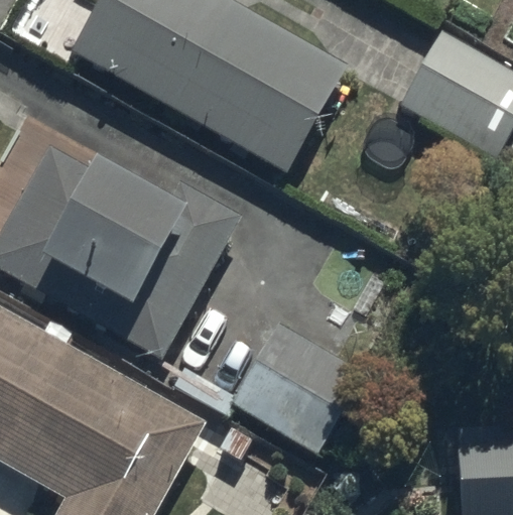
[(98,0),(72,47),(286,170),(347,65),(233,0),(98,0)]
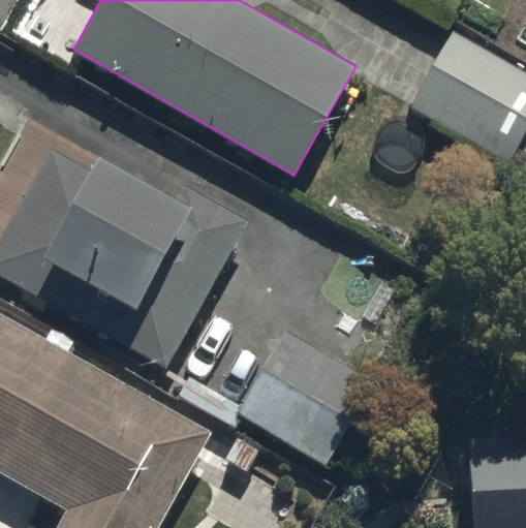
[(525,71),(450,30),(407,106),(513,164),(525,141),(525,71)]
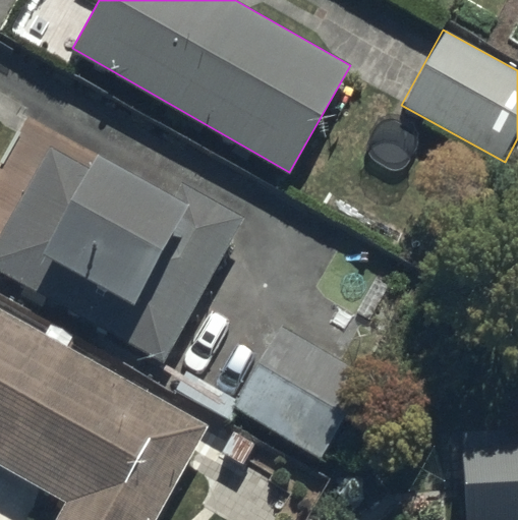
[(0,233),(0,270),(166,363),(247,219),(182,183),(171,204),(54,138),(0,233)]
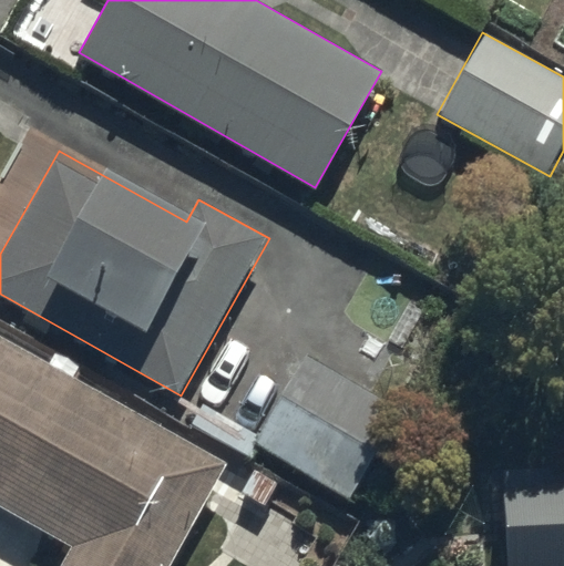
[(168,565),(227,464),(0,335),(0,505),(72,547),(61,565),(168,565)]
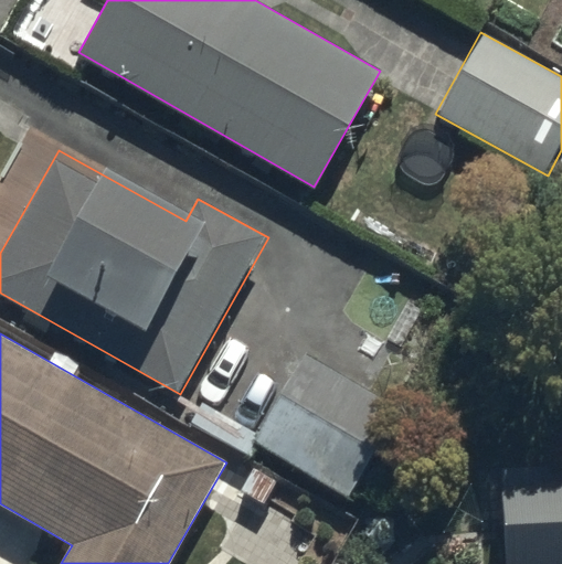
[(304,357),(256,442),(351,495),(399,411),(304,357)]
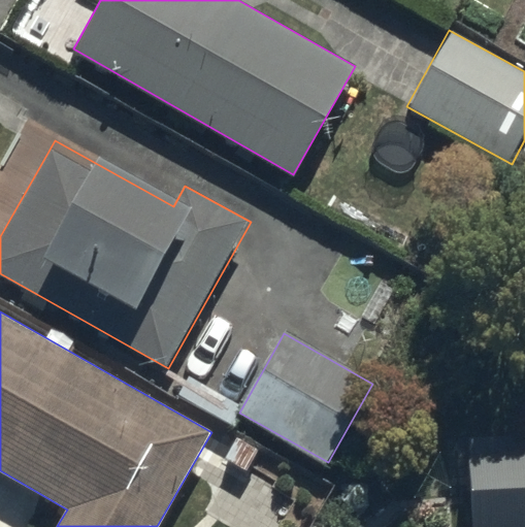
[(524,449),(469,453),(473,526),(524,526),(524,449)]
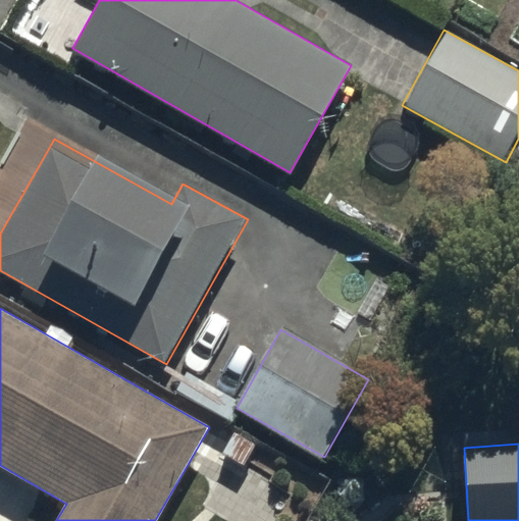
All buildings are outlined.
